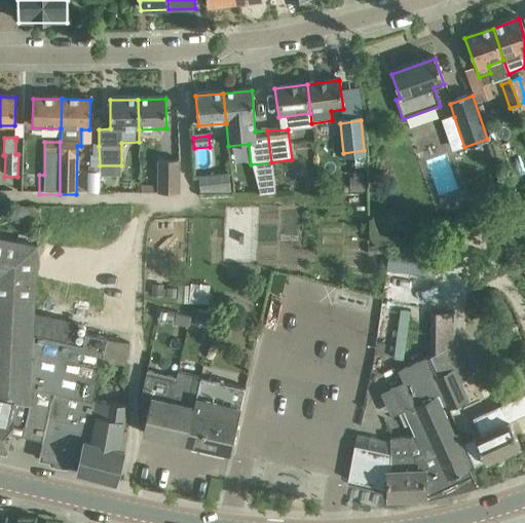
[(179,162),(158,161),(158,194),(179,194),(179,162)]
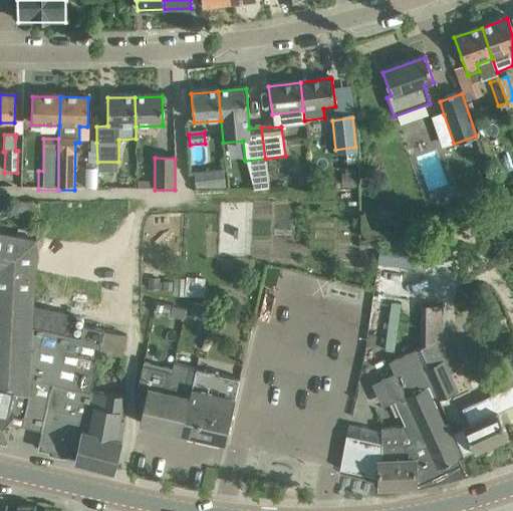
[(226,187),(224,171),(194,174),(195,189),(226,187)]
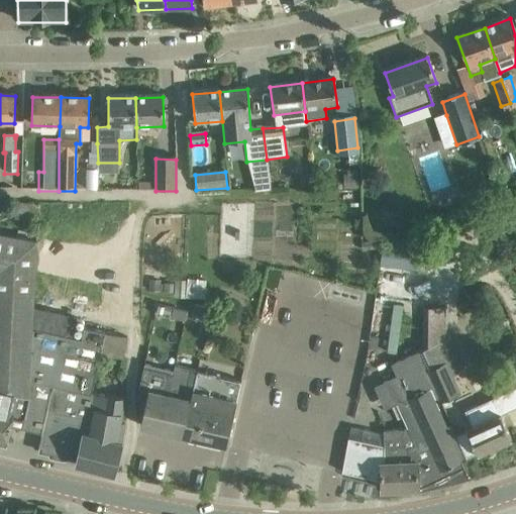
[(343,188),(357,188),(358,175),(343,175),(343,188)]
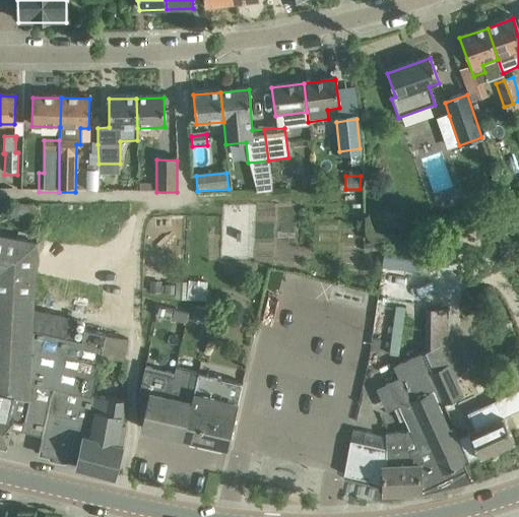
[(0,394),(28,400),(34,311),(37,245),(0,237),(0,394)]
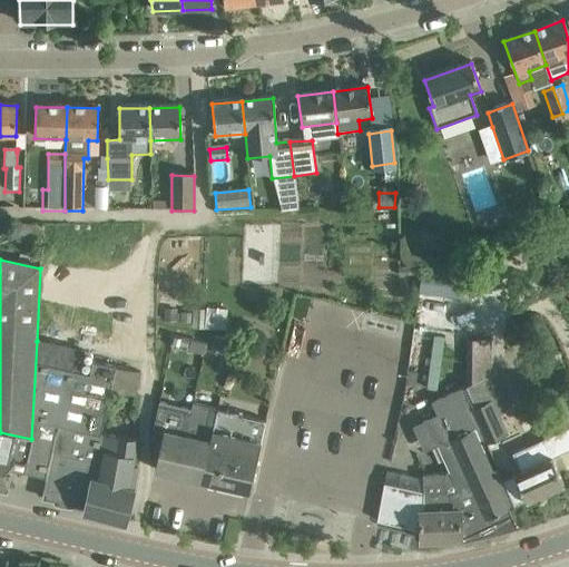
[(463,302),(467,280),(421,273),(418,295),(463,302)]
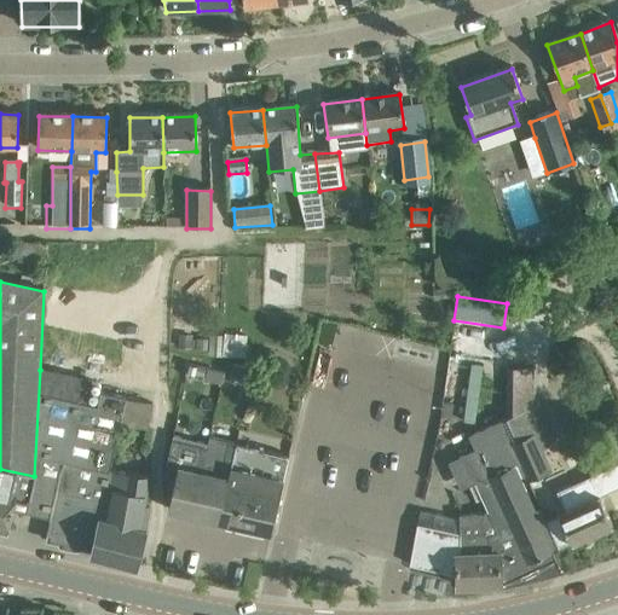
[(247,357),(247,335),(225,334),(224,355),(247,357)]
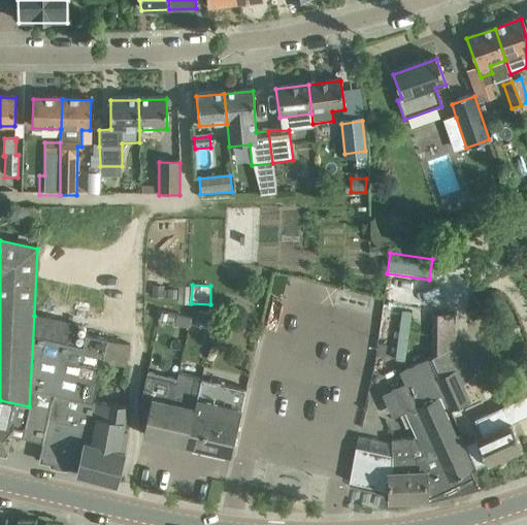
[(165,291),(153,290),(153,300),(164,301),(165,291)]
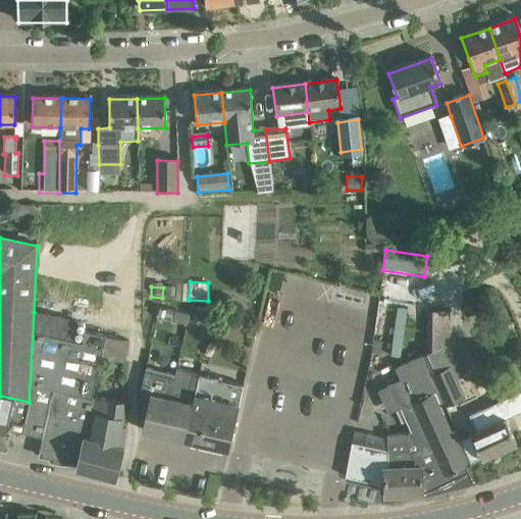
[(166,290),(166,298),(176,299),(177,291),(166,290)]
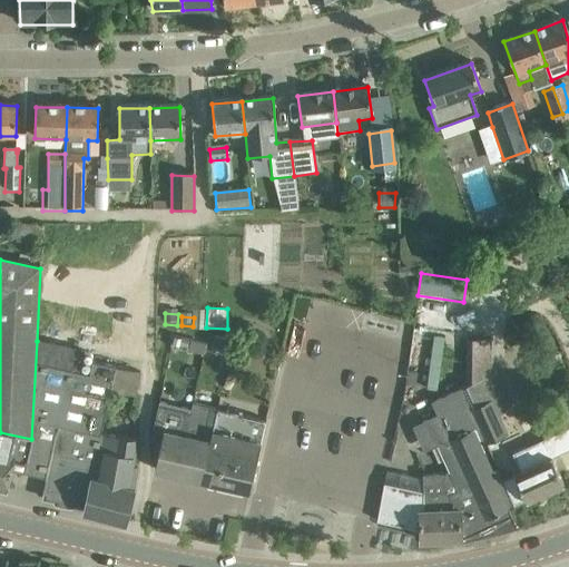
[(204,318),(195,316),(194,326),(203,328),(204,318)]
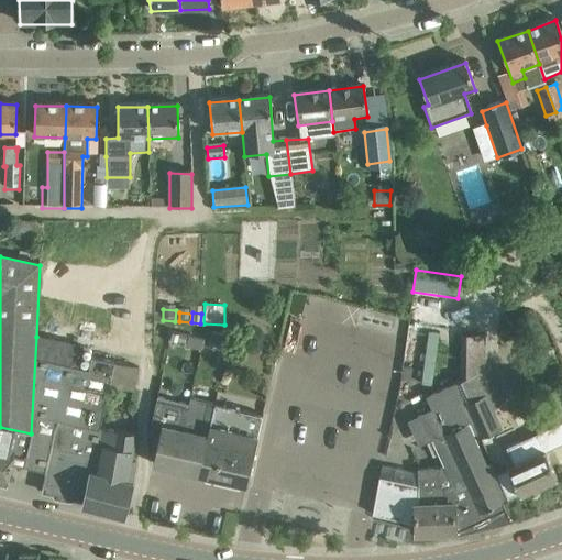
[(212,333),(210,344),(226,348),(228,337),(212,333)]
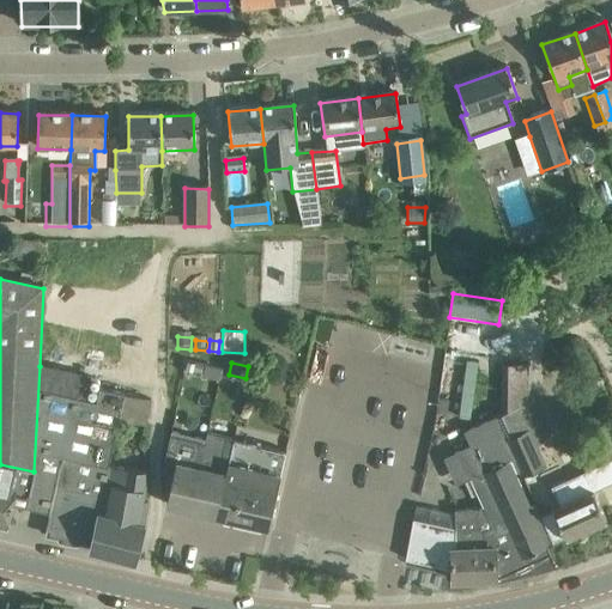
[(500,415),(496,418),(515,460),(523,477),(547,467),(538,448),(549,442),(529,402),(528,402),(528,365),(501,366),(500,415)]
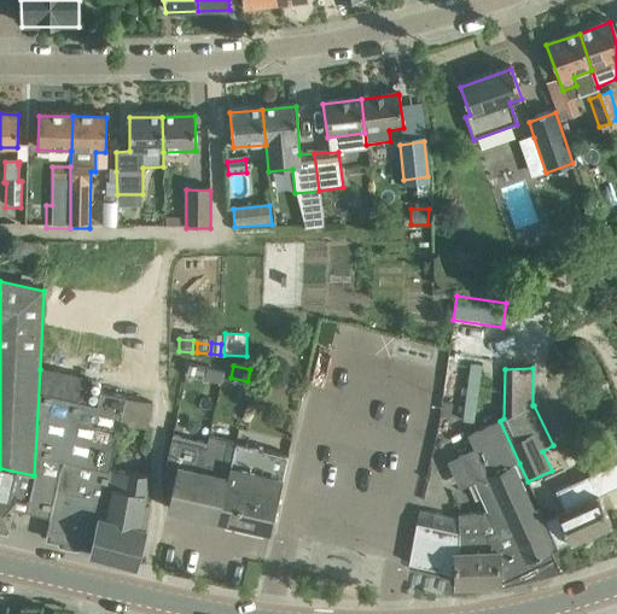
[(110,474),(121,426),(127,399),(102,393),(99,408),(87,405),(92,381),(40,369),(39,395),(34,475),(33,486),(29,506),(27,515),(50,520),(46,534),(47,534),(48,534),(58,537),(62,534),(80,538),(82,542),(93,544),(93,542),(95,542),(106,490),(109,489),(110,474)]
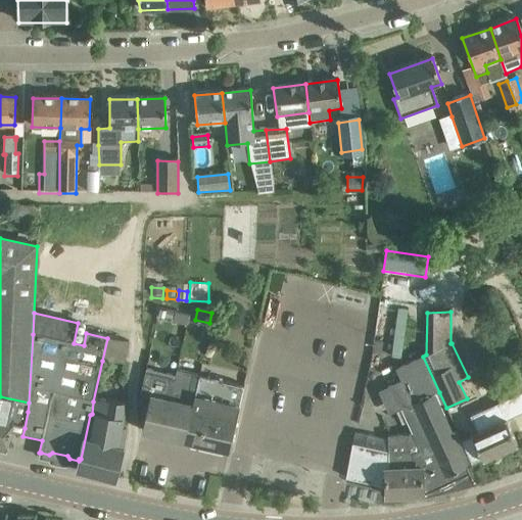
[(175,314),(172,324),(187,327),(189,317),(175,314)]
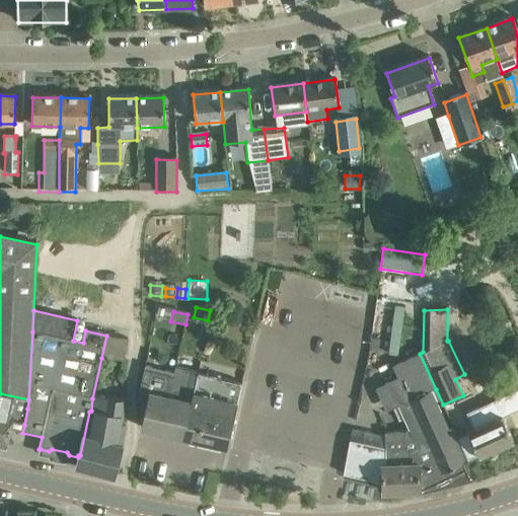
[(106,336),(101,358),(124,363),(129,341),(106,336)]
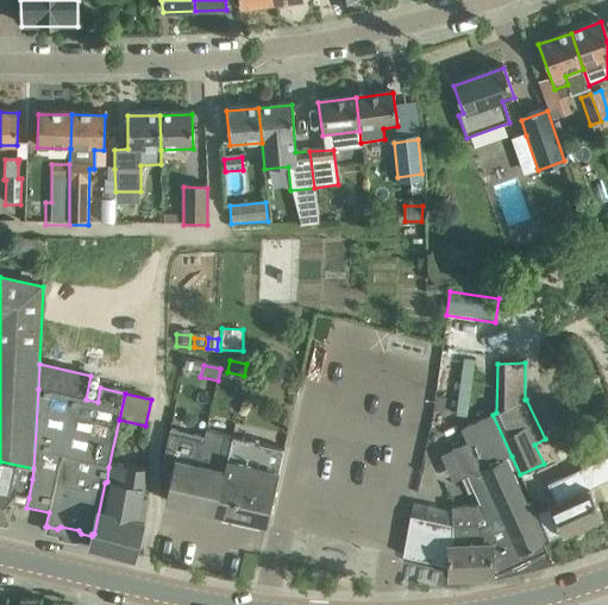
[(481,504),(480,504),(481,516),(482,544),(493,544),(493,563),(514,553),(518,558),(545,544),(505,459),(512,457),(493,415),(474,424),(459,430),(478,472),(468,477),(481,504)]
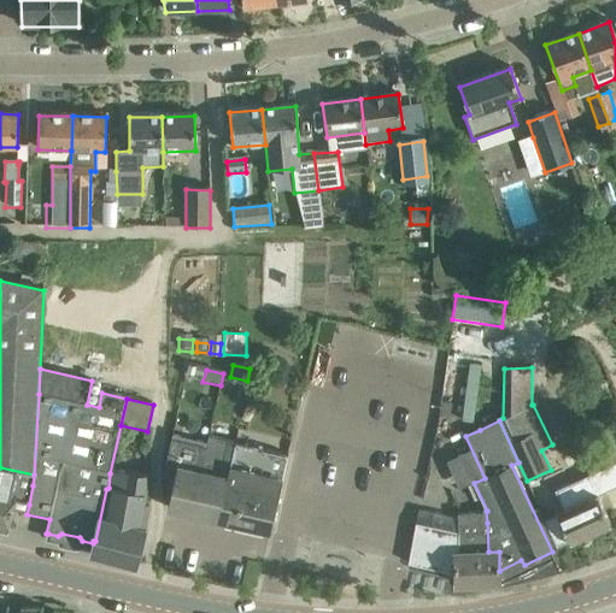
[(168,510),(217,522),(233,451),(207,444),(172,437),(163,478),(174,481),(168,510)]
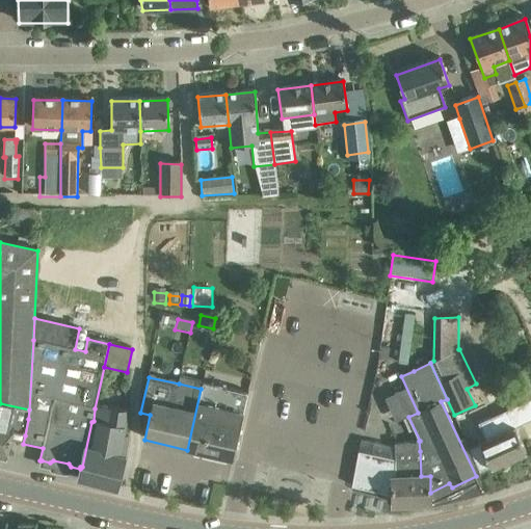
[(187,450),(210,455),(226,389),(203,384),(201,389),(187,450)]
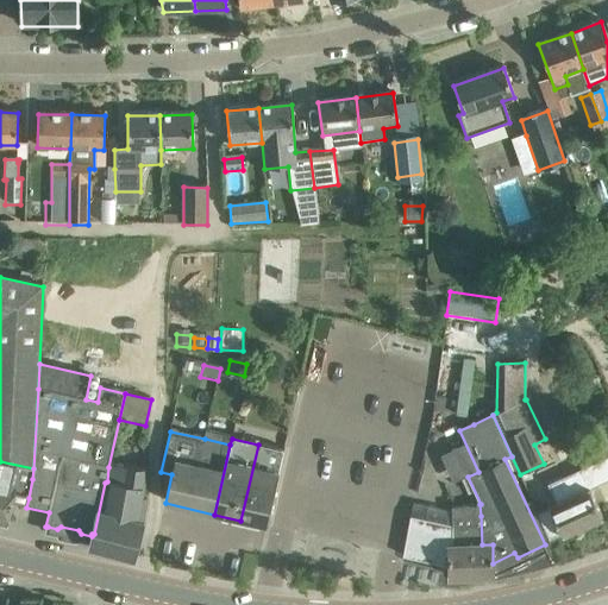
[(258,445),(240,521),(267,527),(284,451),(258,445)]
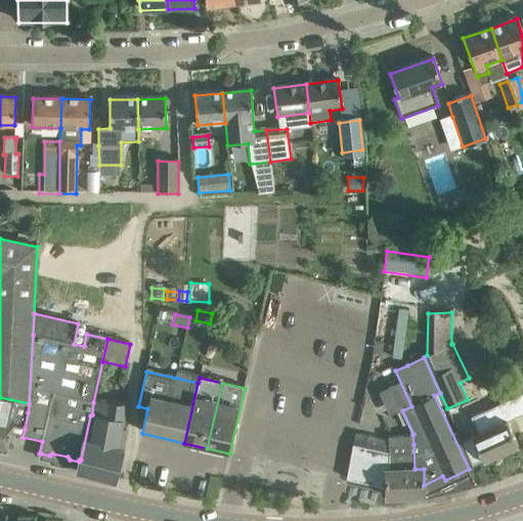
[(28,413),(29,403),(0,397),(0,450),(5,452),(11,426),(25,429),(28,413)]
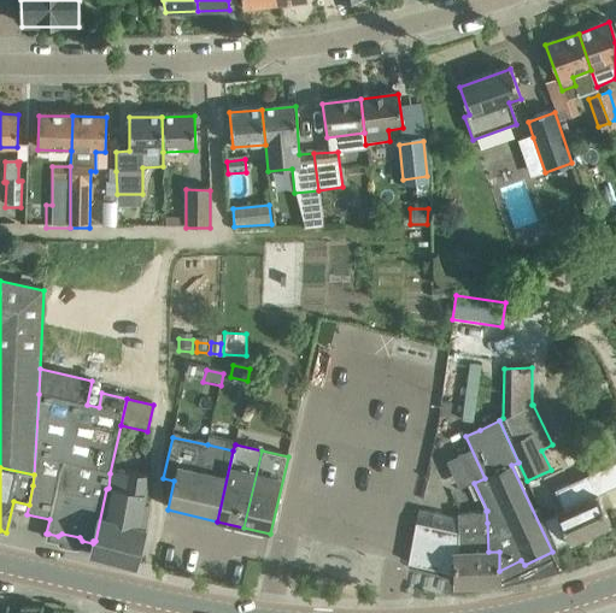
[(93,541),(93,543),(89,555),(136,566),(145,529),(144,529),(148,506),(144,505),(150,481),(124,475),(110,473),(109,488),(106,489),(95,541),(93,541)]
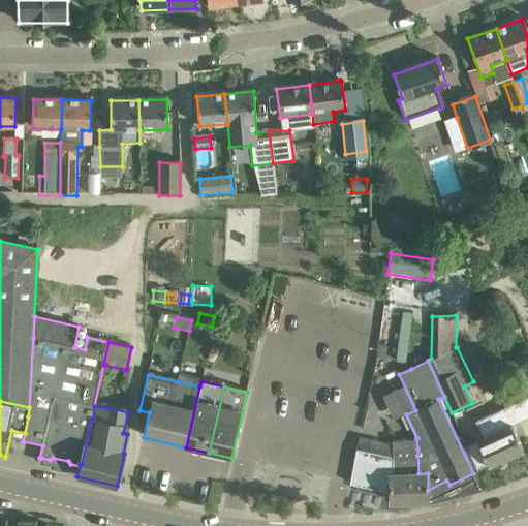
[(477,442),(467,446),(477,470),(488,465),(488,466),(523,451),(511,426),(508,428),(502,413),(479,424),(486,437),(477,441),(477,442)]
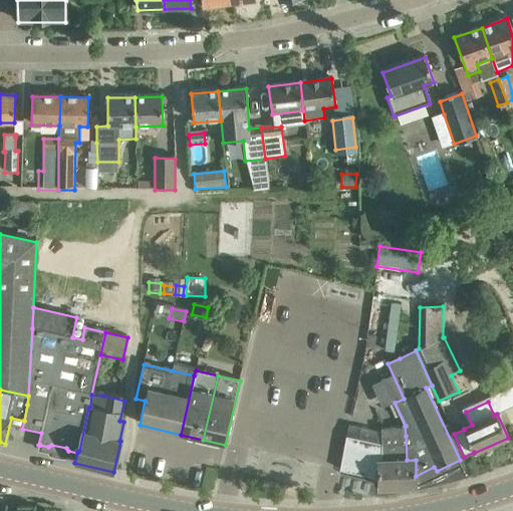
[(380,432),(381,445),(346,438),(340,472),(378,480),(379,489),(417,487),(412,478),(416,476),(416,460),(407,460),(406,436),(405,426),(400,429),(380,429),(380,432)]
